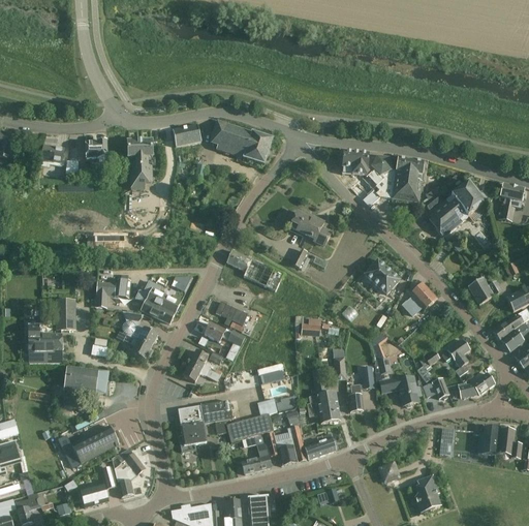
[(216,149),(265,164),(273,136),(221,120),(220,123),(216,122),(210,142),(217,144),(216,149)]
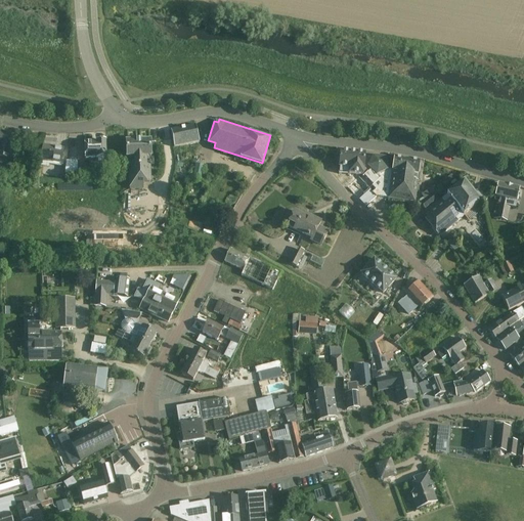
[(174,144),(200,139),(195,123),(171,127),(174,144)]
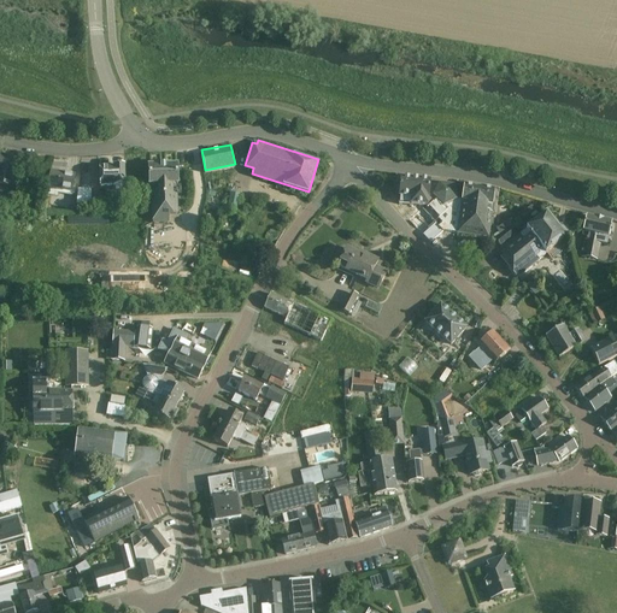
[(0,169),(0,194),(9,196),(17,155),(0,151),(0,165),(1,166),(0,169)]
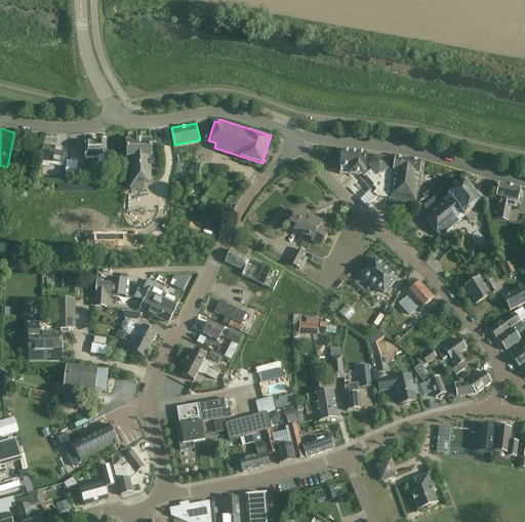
[(85,139),(85,157),(107,157),(106,138),(97,138),(97,139),(85,139)]
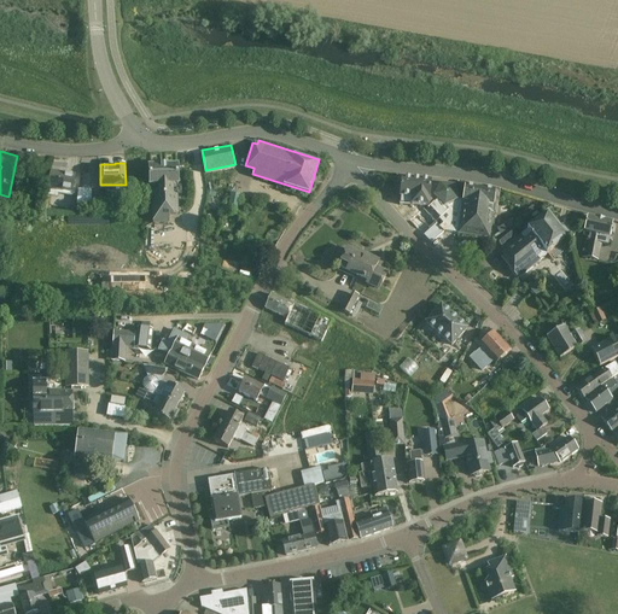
[(150,183),(151,183),(152,211),(178,211),(176,183),(179,183),(178,163),(149,163),(150,183)]
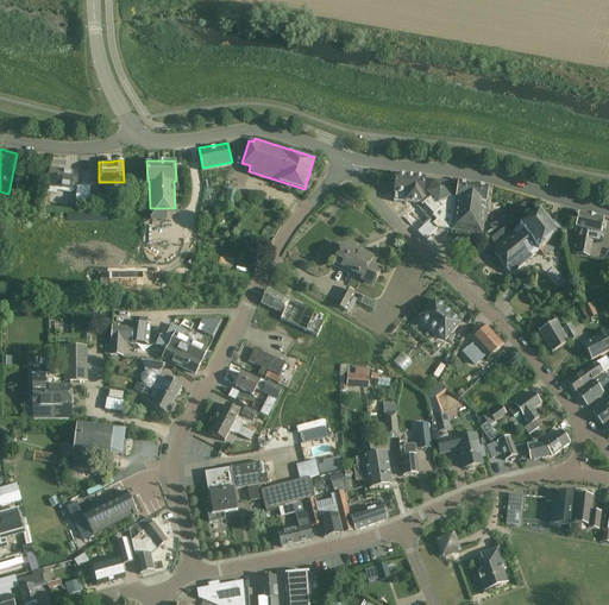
[(71,186),(74,170),(50,165),(48,182),(71,186)]
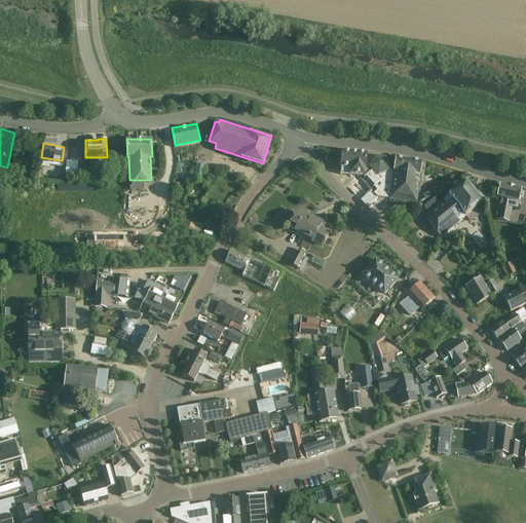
[(366,153),(341,151),(340,166),(350,167),(349,173),(364,175),(366,153)]
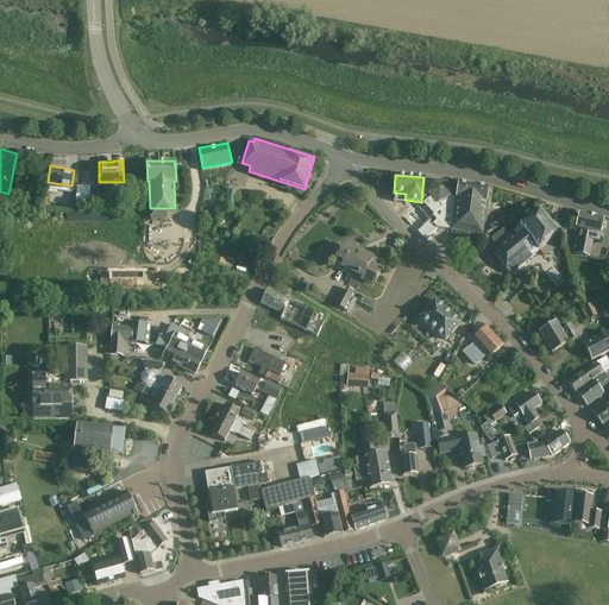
[(402,214),(425,237),(437,226),(452,227),(452,228),(482,232),(488,184),(458,181),(457,194),(451,194),(449,178),(433,177),(427,191),(422,202),(413,202),(402,214)]
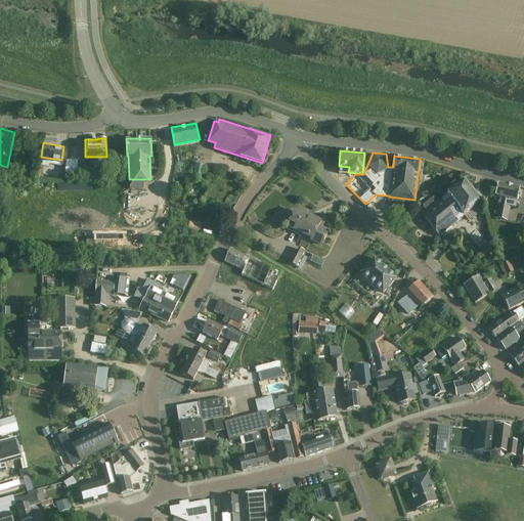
[(200,177),(204,163),(197,161),(192,176),(200,177)]
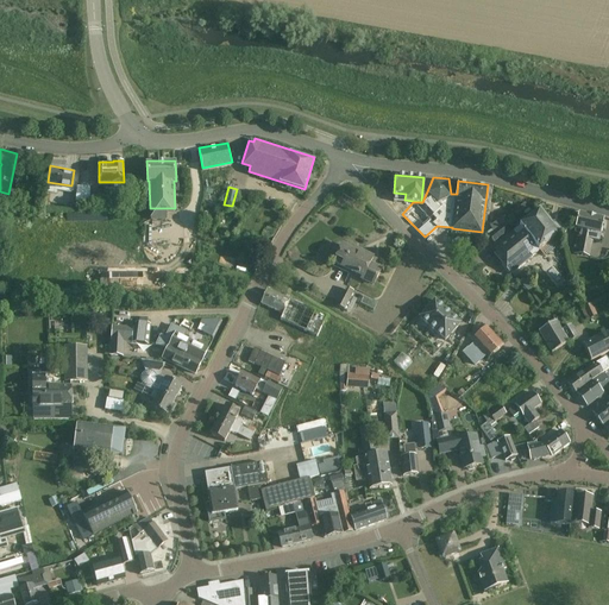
[(539,208),(496,243),(504,252),(498,257),(510,272),(559,233),(557,231),(560,227),(554,220),(551,224),(539,208)]
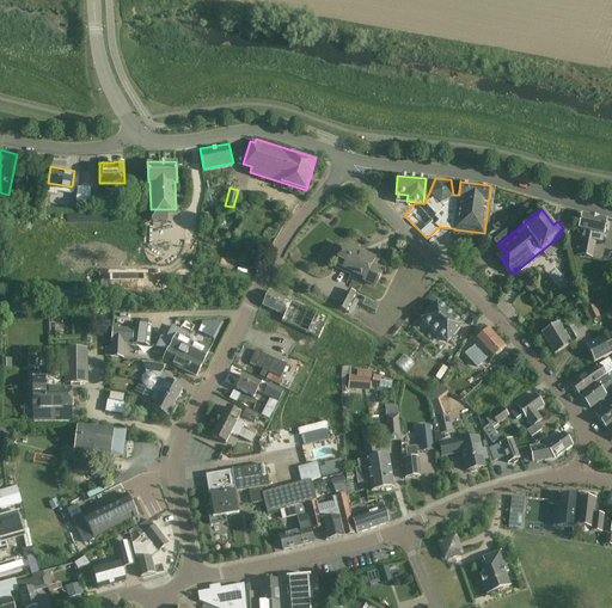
[(581,243),(595,246),(597,239),(601,240),(601,239),(603,239),(604,233),(607,217),(582,213),(579,227),(585,228),(581,243)]
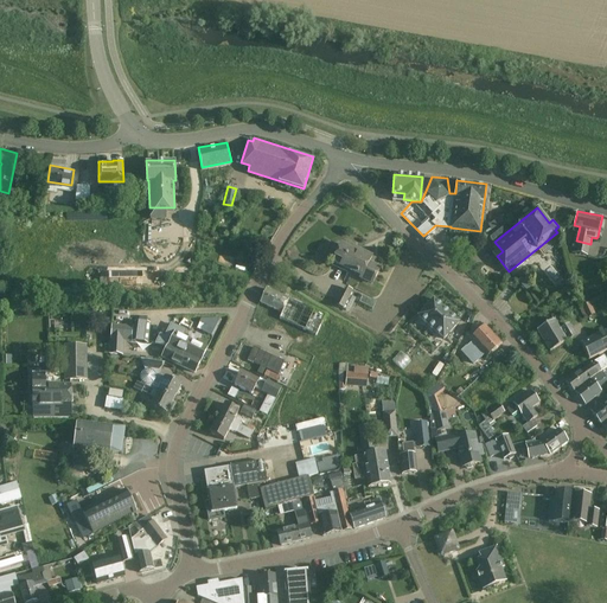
[(359,276),(372,282),(379,265),(369,260),(371,252),(363,249),(362,251),(340,241),(332,258),(360,273),(359,276)]
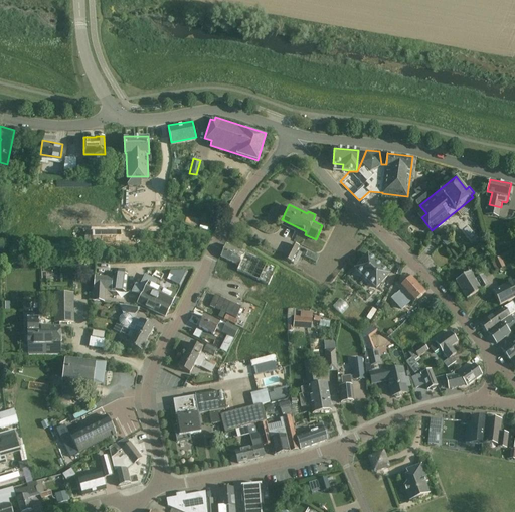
[(87,233),(88,249),(118,249),(118,232),(87,233)]
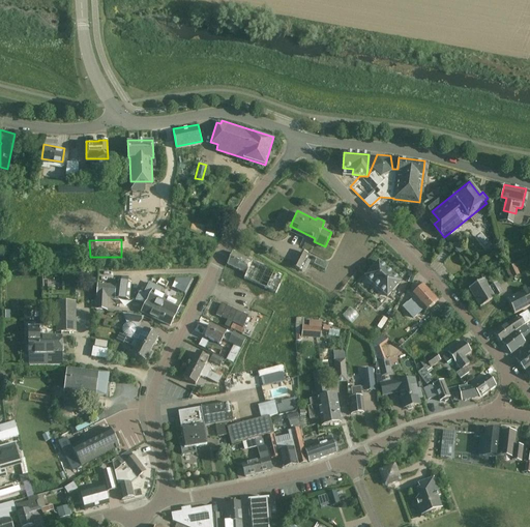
[(239,268),(232,284),(244,290),(239,301),(258,311),(264,298),(271,284),(272,279),(285,286),(291,276),(258,257),(253,267),(255,268),(252,274),(239,268)]
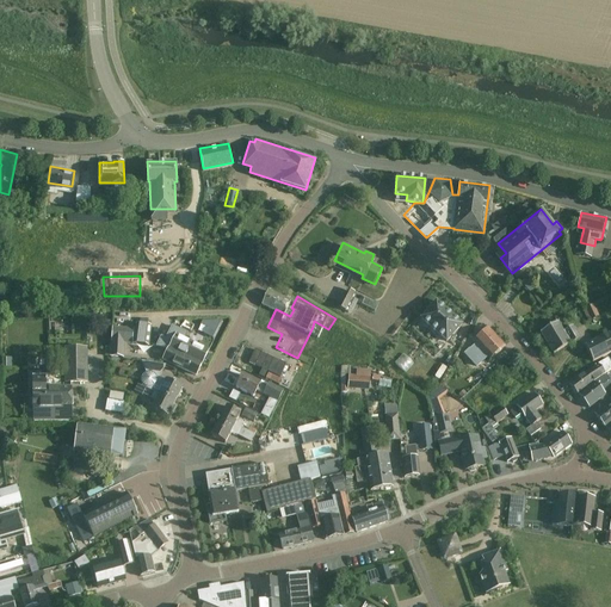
[(446,336),(462,321),(437,299),(421,315),(446,336)]
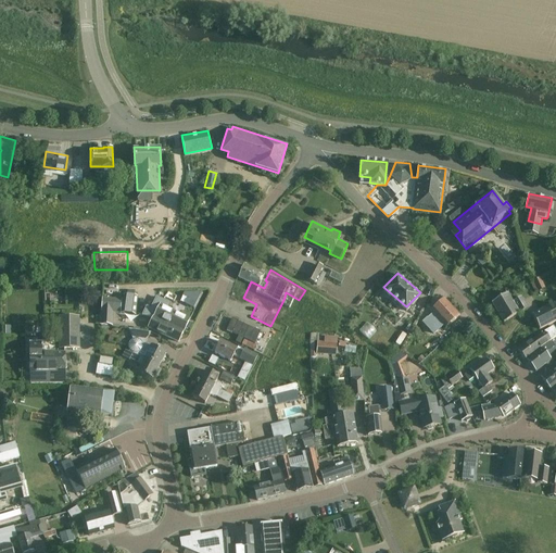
[(541,275),(532,278),(533,280),(531,281),(534,289),(536,288),(538,289),(544,287),(541,275)]
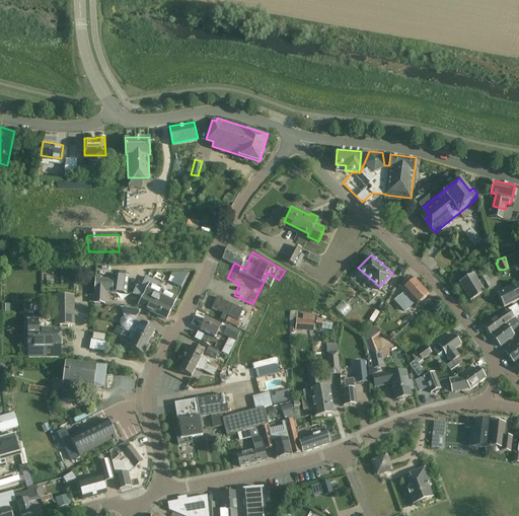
[(458,280),(470,299),(493,285),(486,274),(478,279),(473,271),(458,280)]
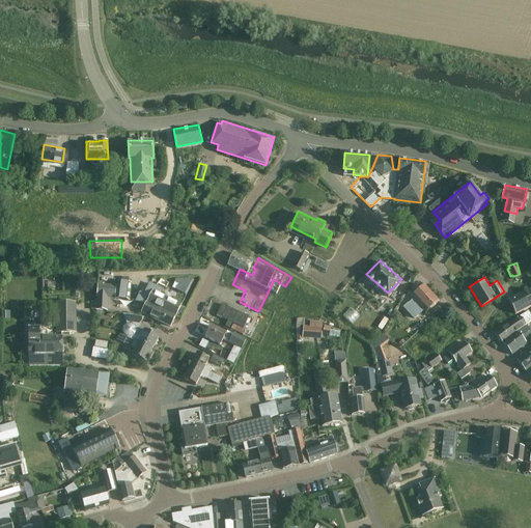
[(116,296),(130,297),(131,280),(118,279),(116,296)]
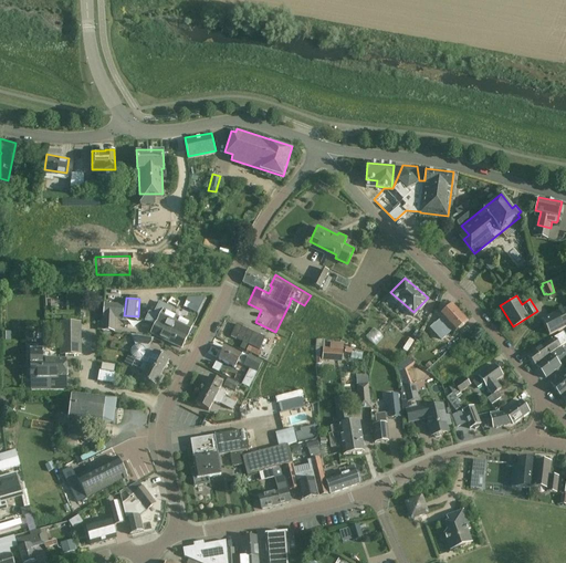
[(114,314),(122,314),(123,301),(104,300),(104,313),(114,314)]
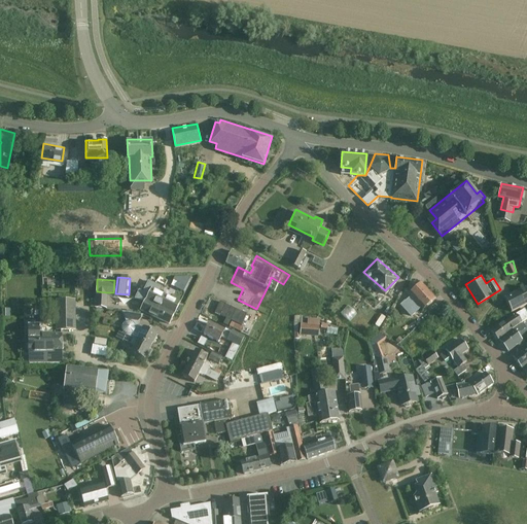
[(146,298),(174,311),(179,302),(157,290),(160,285),(148,279),(143,289),(139,287),(135,295),(144,298),(146,298)]
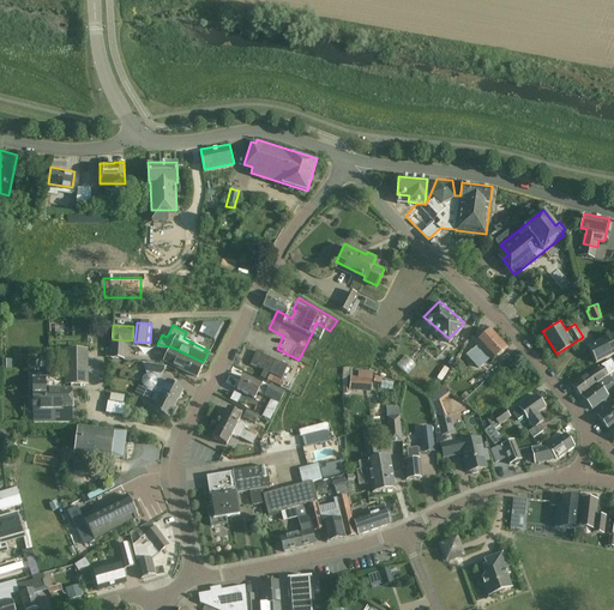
[(489,356),(492,358),(507,345),(491,327),(476,340),(479,342),(471,348),(483,361),(487,358),(489,356)]
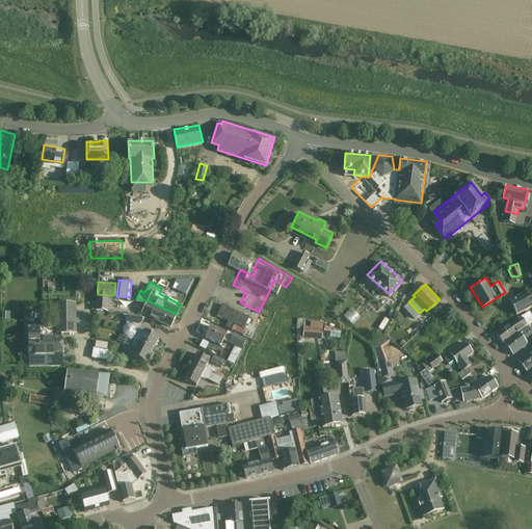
[(508,299),(515,314),(531,305),(531,290),(529,286),(516,292),(517,294),(508,299)]
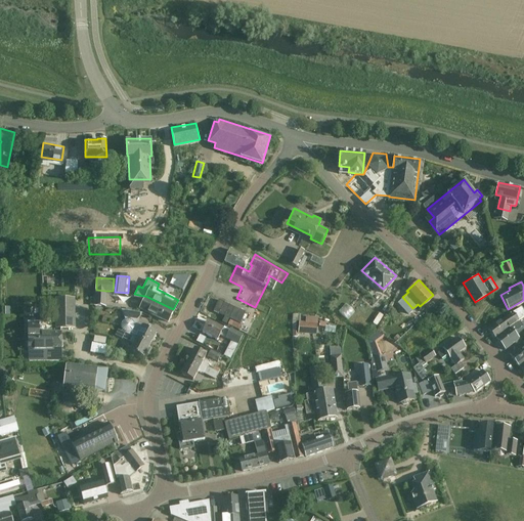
[(339,291),(331,305),(341,310),(349,297),(339,291)]
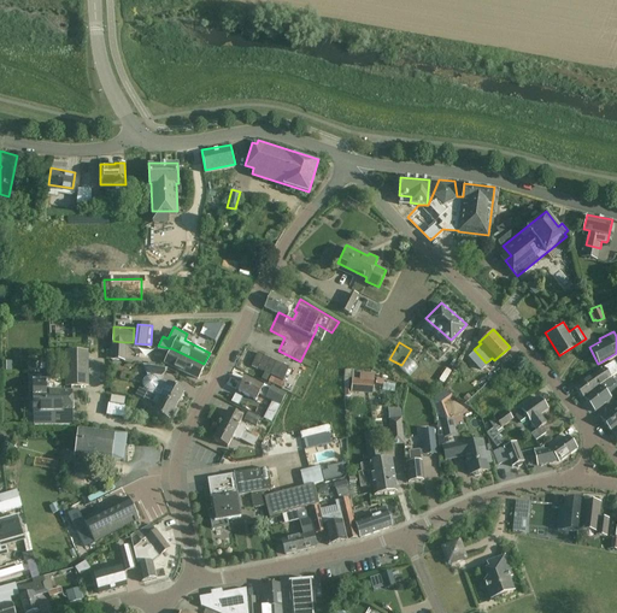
[(124,359),(124,345),(112,345),(111,358),(124,359)]
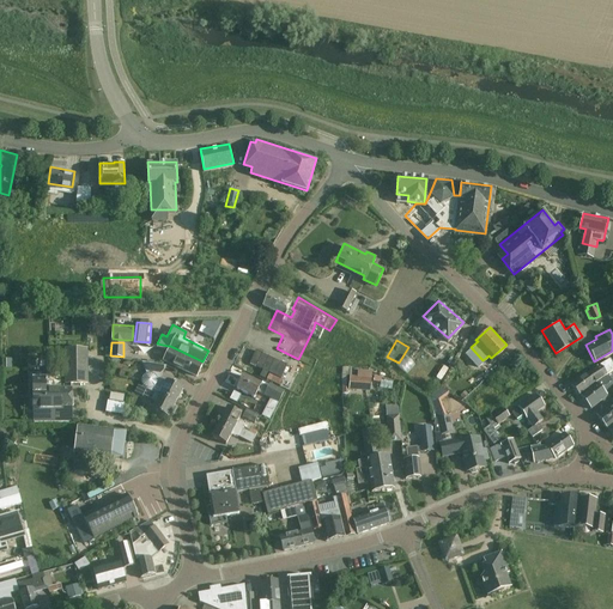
[(164,357),(195,373),(202,361),(170,346),(164,357)]
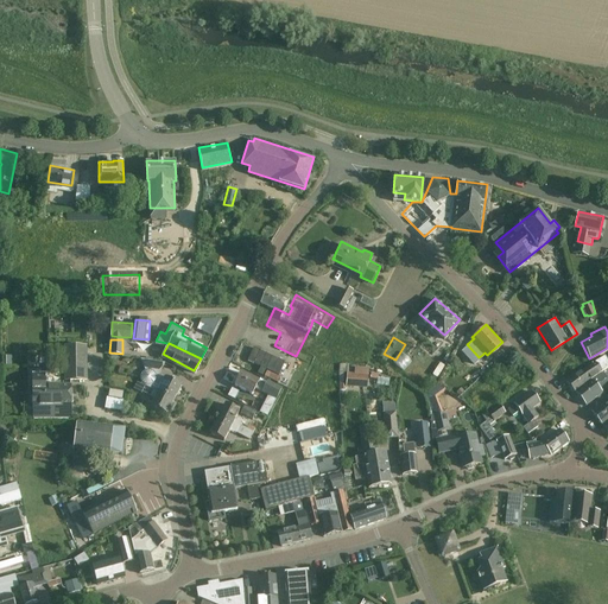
[(65,344),(65,356),(76,356),(76,368),(88,368),(87,344),(65,344)]
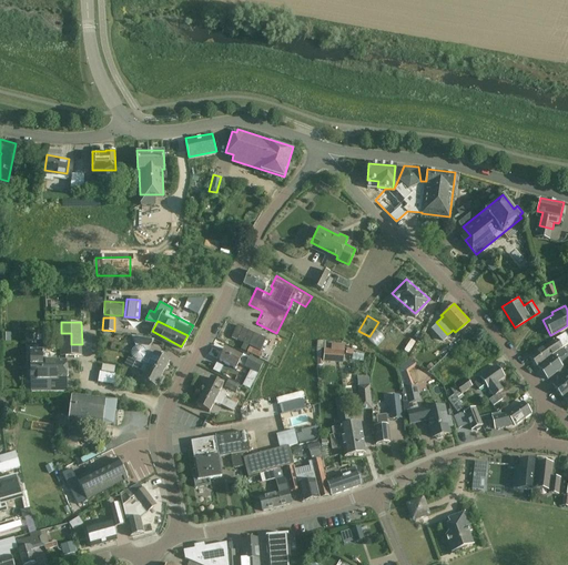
[(265,336),(236,323),(231,335),(260,349),(265,336)]
